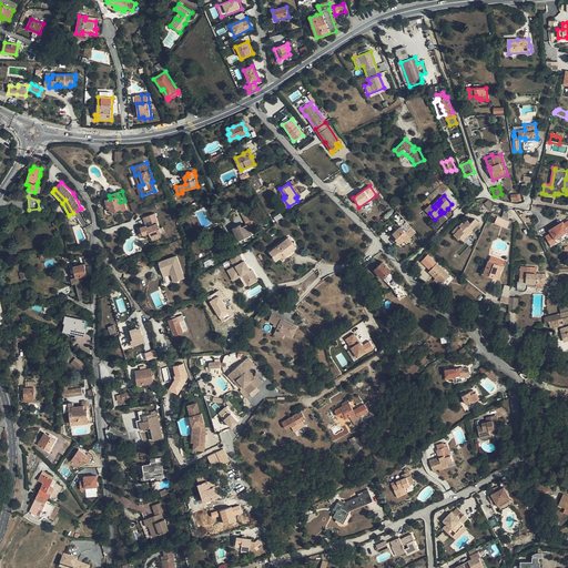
[(111,212),(112,212),(122,209),(122,211),(127,209),(124,201),(120,202),(119,196),(110,199),(105,200),(108,209),(110,208),(111,212)]
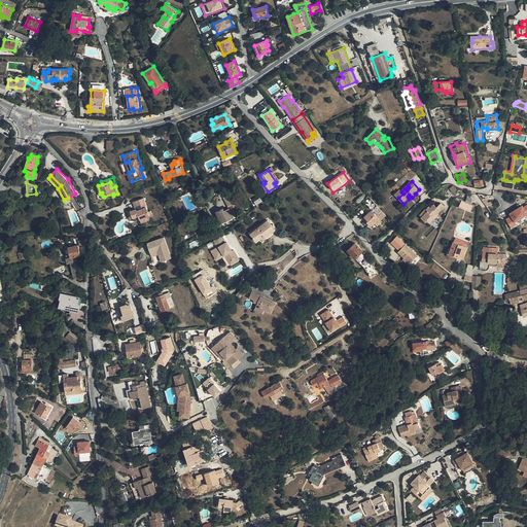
[(131,188),(121,191),(124,197),(133,194),(131,188)]
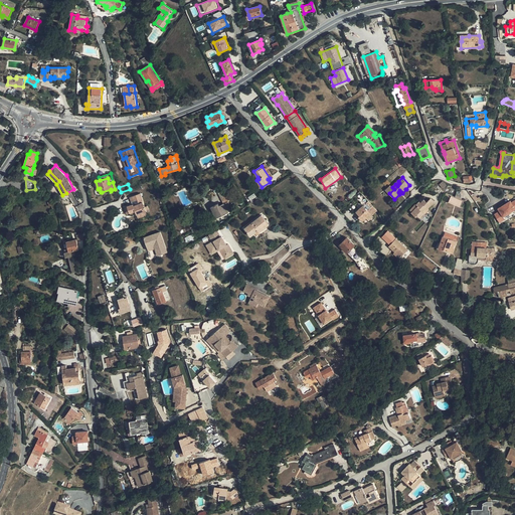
[(449,193),(455,195),(457,188),(451,186),(449,193)]
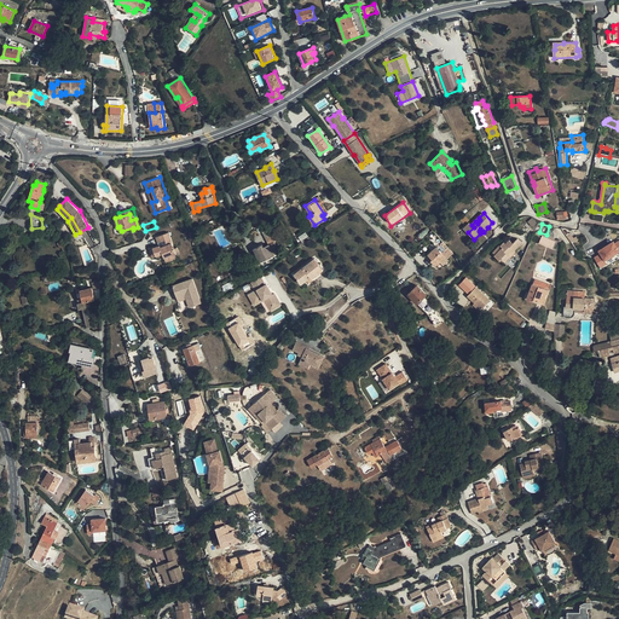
[(155,253),(156,255),(163,254),(165,258),(177,253),(175,253),(179,252),(177,248),(174,249),(172,243),(169,232),(156,237),(158,242),(166,239),(167,244),(161,248),(160,246),(154,248),(155,253)]
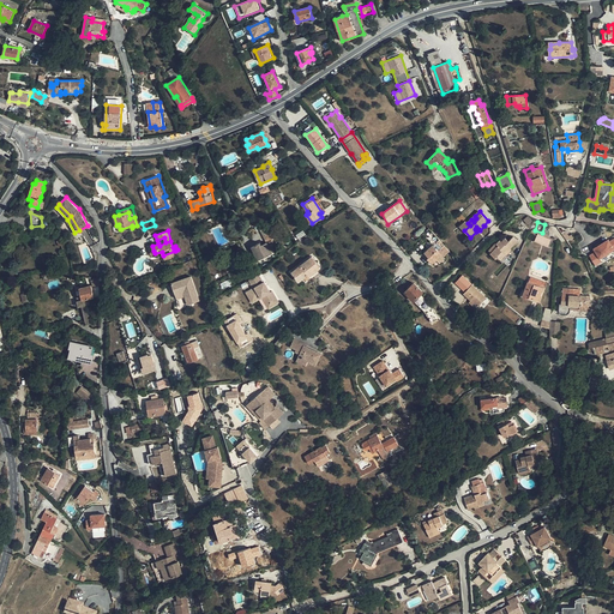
[(252,247),(254,253),(258,260),(272,253),(272,252),(277,250),(280,248),(278,244),(275,245),(272,240),(277,239),(274,232),(264,236),(266,242),(263,245),(260,242),(252,247)]
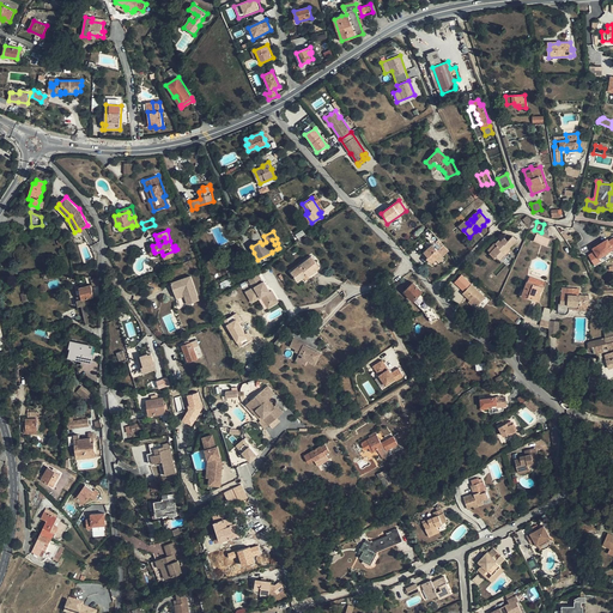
[(499,240),(496,243),(497,244),(490,253),(489,254),(493,259),(496,255),(498,258),(504,253),(503,252),(508,247),(509,248),(517,240),(513,236),(508,241),(504,237),(501,241),(499,240)]
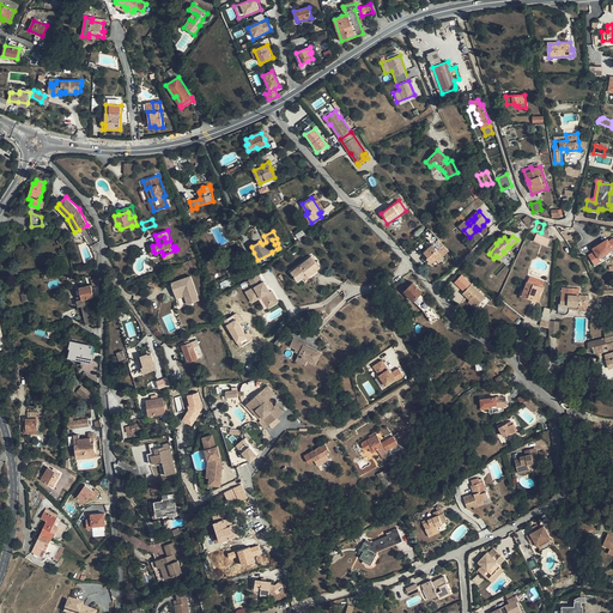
[(550,240),(542,237),(540,242),(539,243),(547,247),(550,240)]
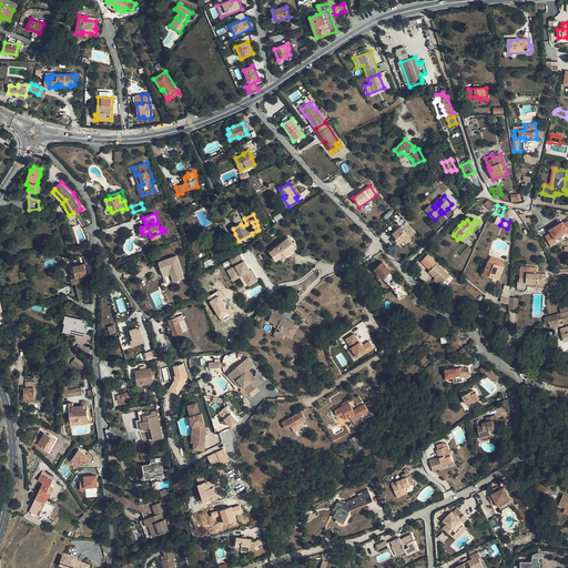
[(555,240),(567,232),(567,221),(564,222),(548,230),(548,233),(545,236),(549,244),(549,246),(567,246),(566,244),(555,245),(555,240)]
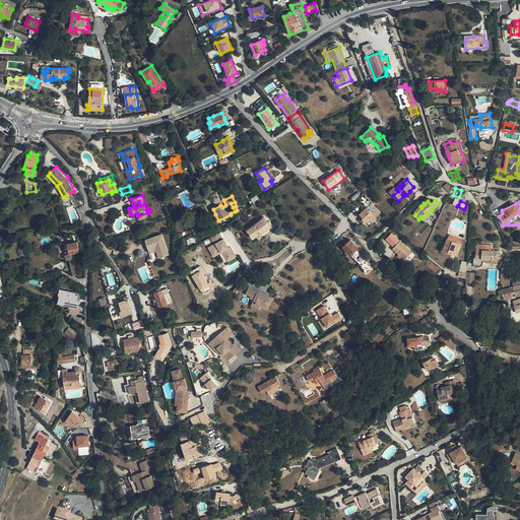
[(421,207),(420,206),(413,213),(415,214),(421,207)]
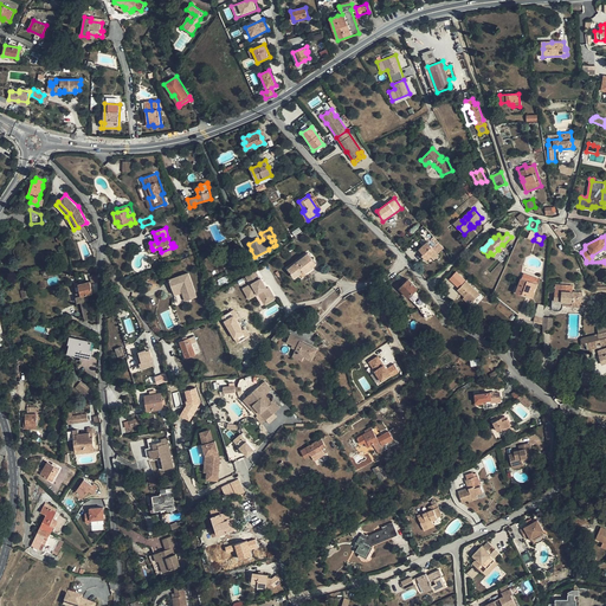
[(436,245),(434,246),(432,247),(430,245),(427,242),(419,249),(423,252),(424,255),(423,256),(427,260),(436,252),(438,253),(444,247),(439,243),(436,245)]
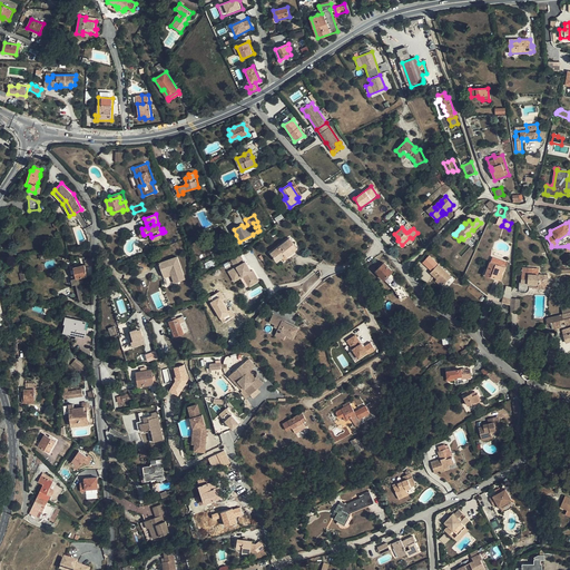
[(231,246),(239,242),(236,235),(228,239),(231,246)]
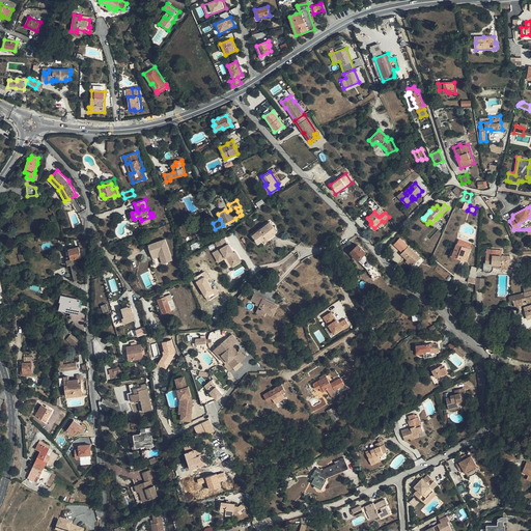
[(278,231),(270,222),(252,235),(258,244),(266,238),(268,239),(278,231)]
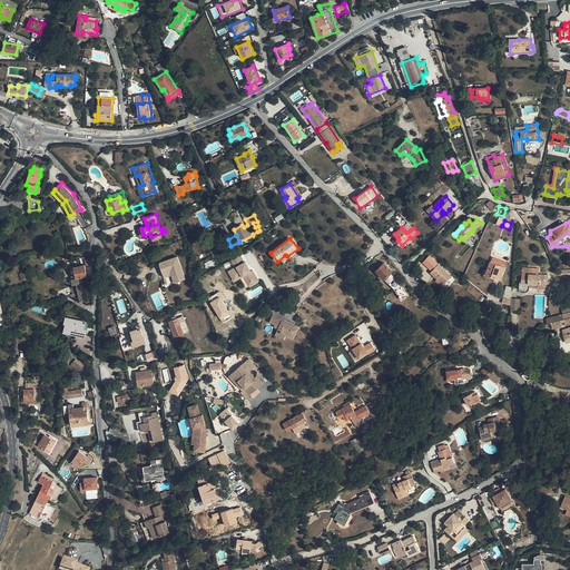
[(226,248),(220,252),(225,259),(229,256),(226,248)]
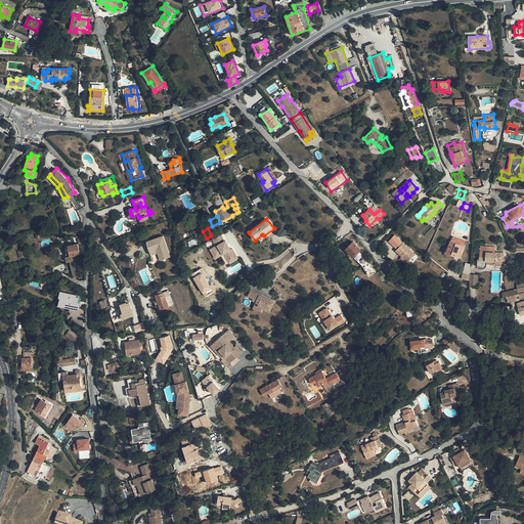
[(146,242),(150,253),(157,250),(158,253),(161,260),(171,257),(163,235),(146,242)]
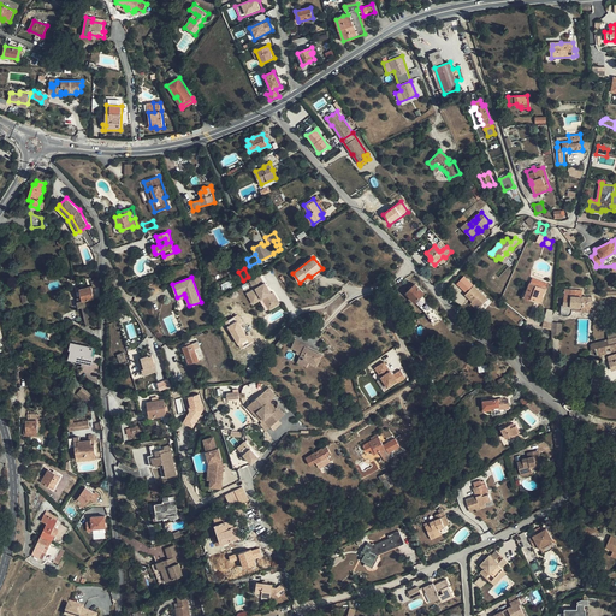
[(531,297),(542,301),(546,288),(529,282),(523,297),(529,300),(531,297)]
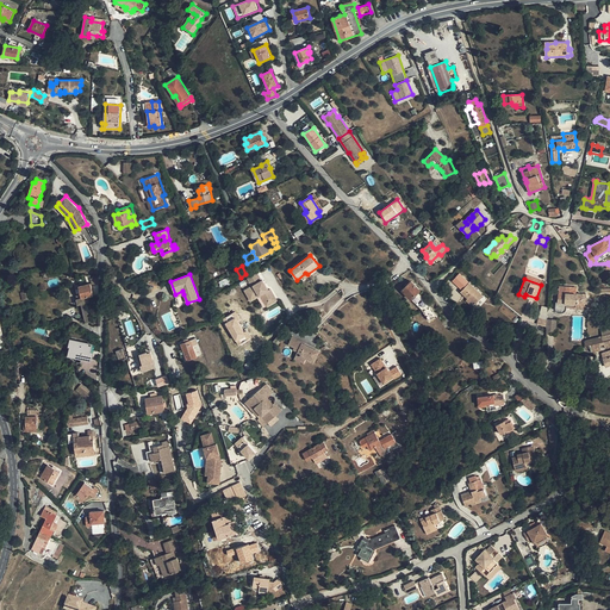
[(219,307),(223,316),(231,329),(280,302),(268,280),(254,287),(251,282),(216,302),(219,307)]
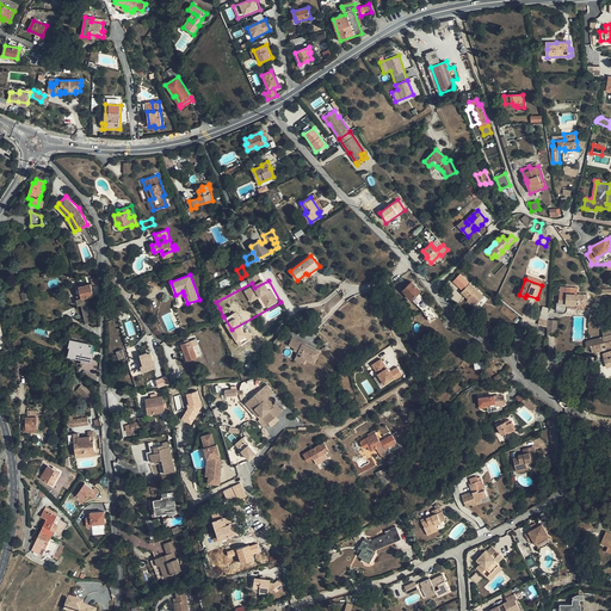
[(403,290),(412,300),(419,292),(421,290),(412,282),(408,285),(407,284),(401,289),(403,290)]
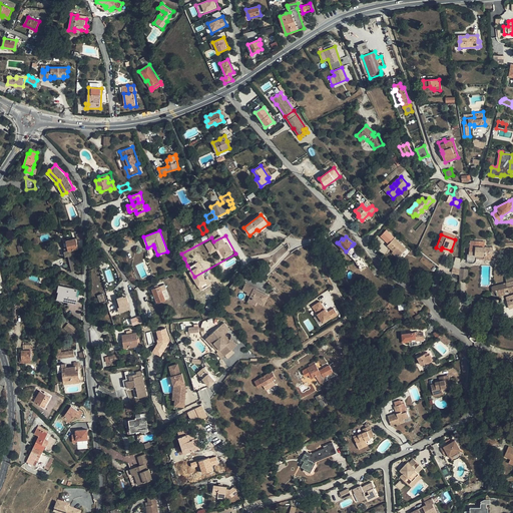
[(76,237),(66,240),(69,250),(79,248),(76,237)]
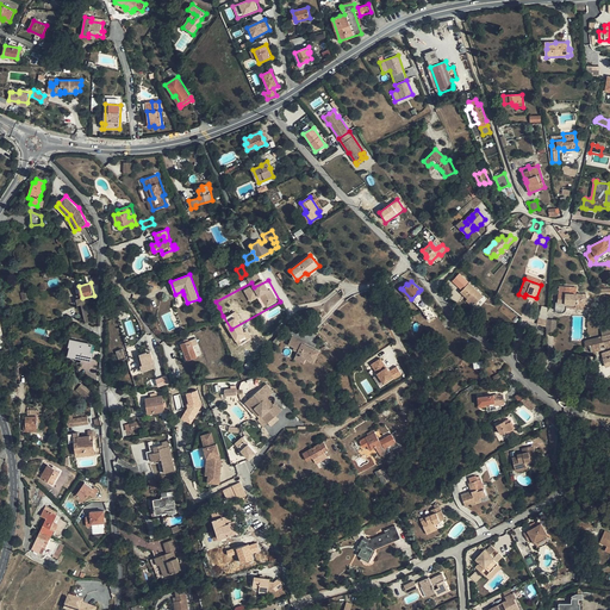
[(461,292),(468,298),(475,304),(484,296),(470,282),(461,292)]
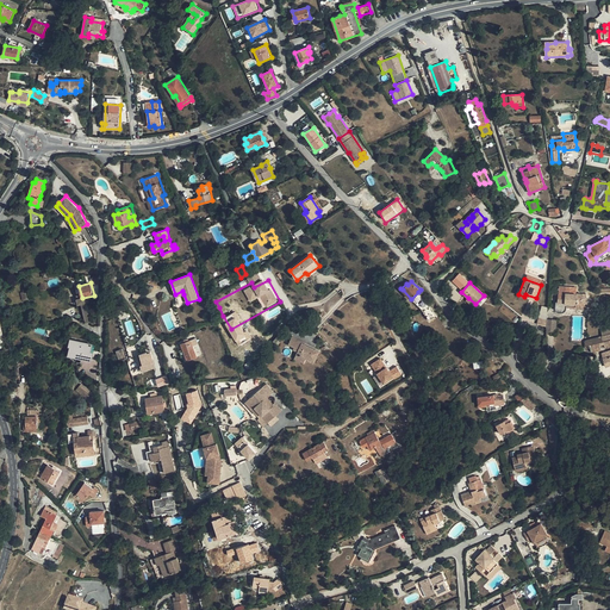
[(577,287),(559,286),(558,302),(555,302),(555,307),(555,309),(555,310),(555,311),(556,312),(558,312),(559,313),(561,313),(562,313),(564,312),(565,312),(566,311),(566,310),(566,309),(566,307),(577,307),(577,309),(582,310),(587,310),(589,298),(586,298),(586,294),(577,293),(577,287)]
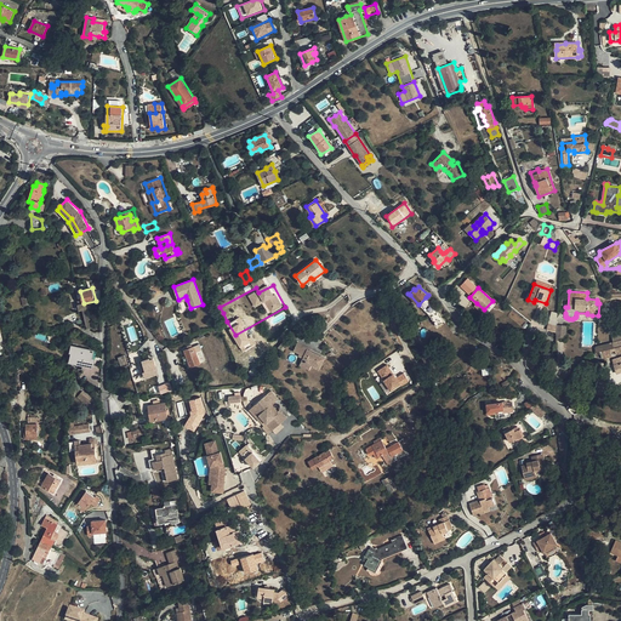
[(426,297),(419,305),(429,315),(438,309),(426,297)]
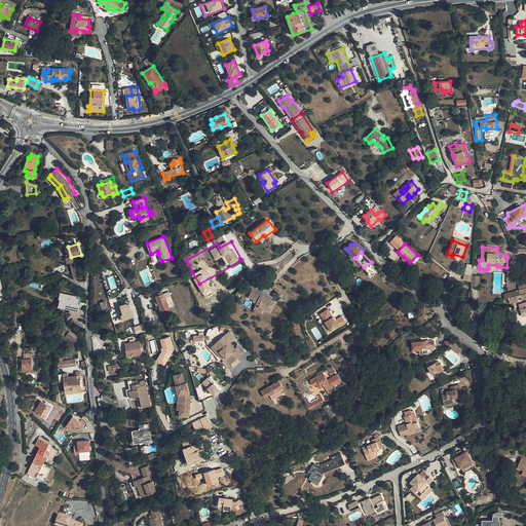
[(468,280),(473,264),(467,263),(463,276),(463,279),(468,280)]
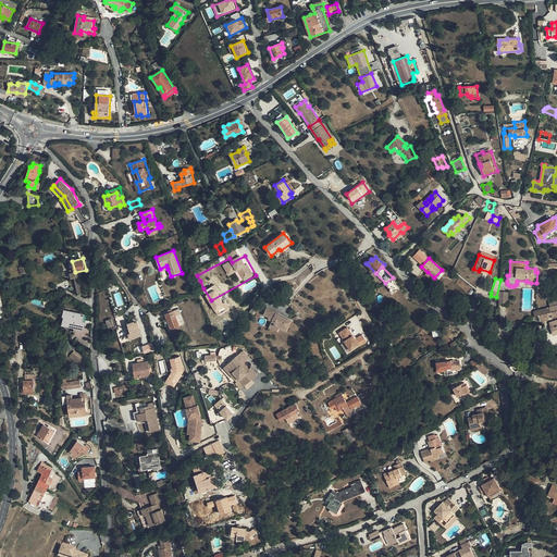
[(509,292),(499,292),(499,305),(507,305),(509,292)]
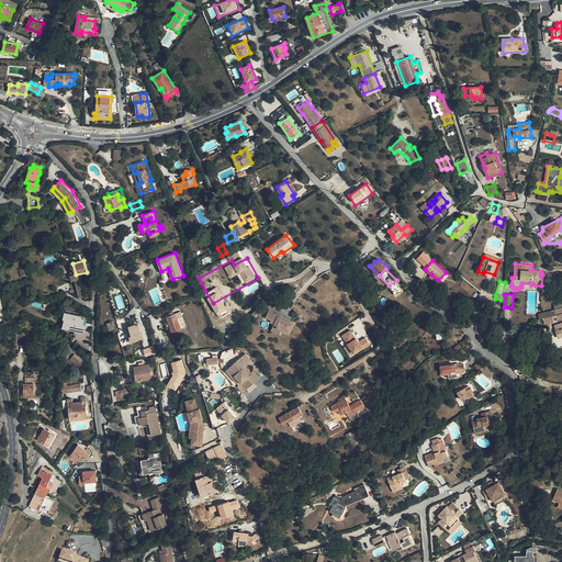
[(561,307),(540,313),(539,318),(543,317),(552,315),(557,314),(561,313),(561,307)]
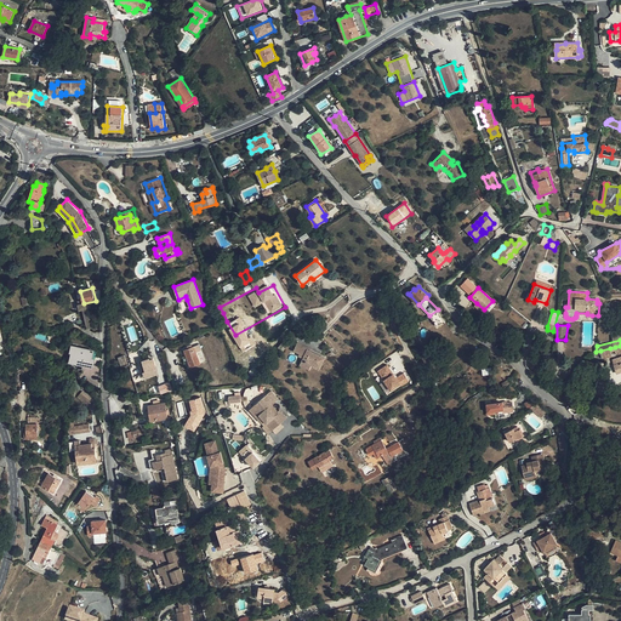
[(294,348),(294,351),(300,353),(298,355),(303,358),(302,360),(312,364),(319,368),(324,358),(309,352),(307,351),(308,347),(297,342),(296,345),(295,343),(294,348)]
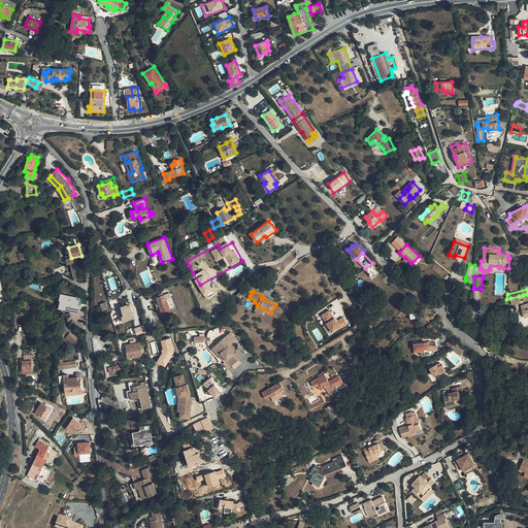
[(162,311),(171,308),(165,294),(163,295),(163,293),(160,294),(160,296),(157,297),(162,311)]
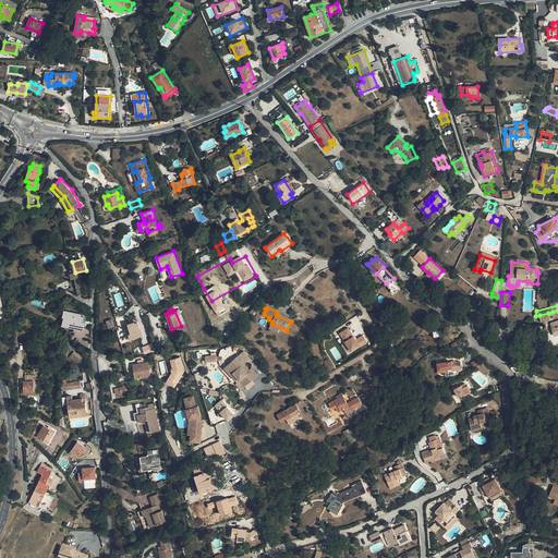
[(85,323),(86,320),(87,316),(65,311),(63,317),(64,317),(63,325),(84,330),(85,323)]
